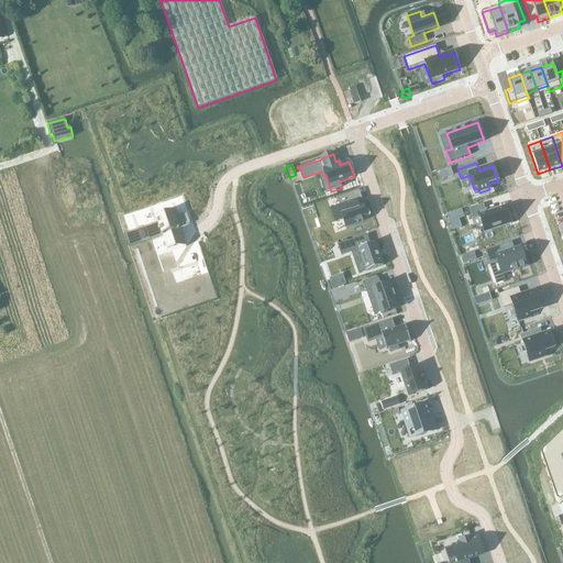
[(453,176),(451,168),(437,173),(440,180),(453,176)]
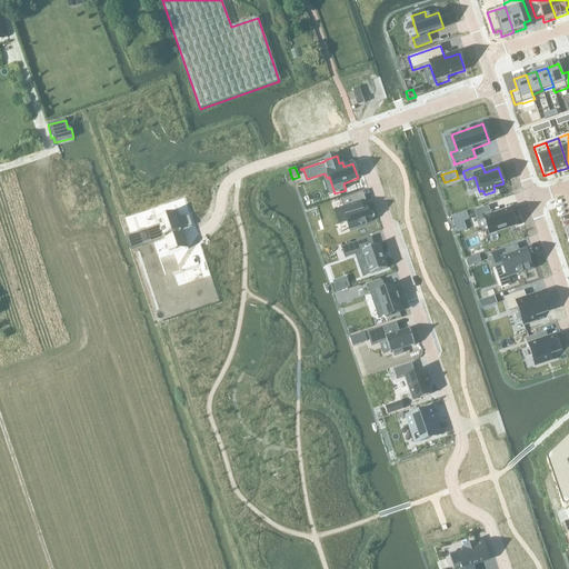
[(343,208),(333,211),(335,212),(337,211),(341,223),(343,222),(347,221),(349,229),(372,221),(367,206),(362,207),(358,195),(341,200),(343,208)]
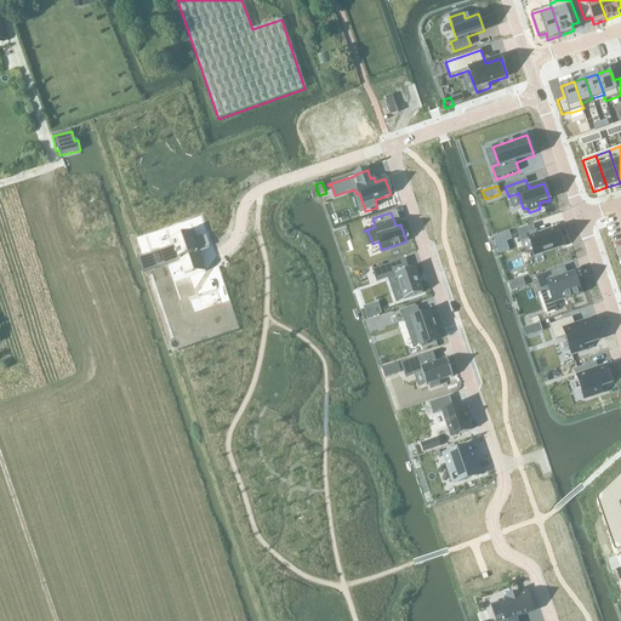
[(533,226),(518,232),(522,243),(529,240),(535,257),(563,248),(557,229),(539,235),(537,233),(535,233),(533,226)]
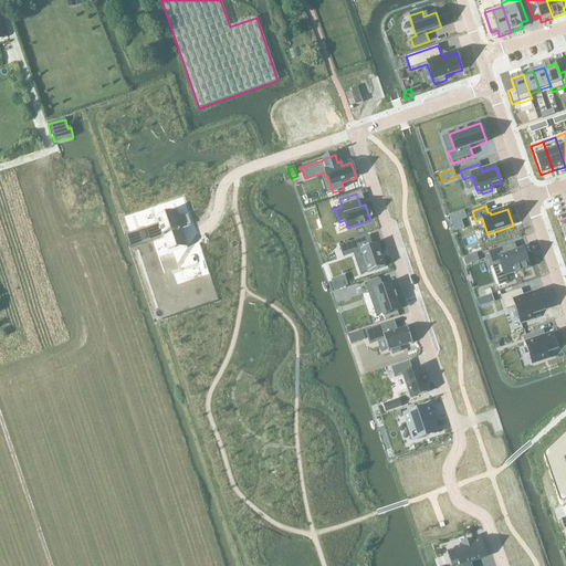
[(159,223),(147,228),(150,239),(163,234),(168,249),(186,243),(175,211),(157,217),(159,223)]
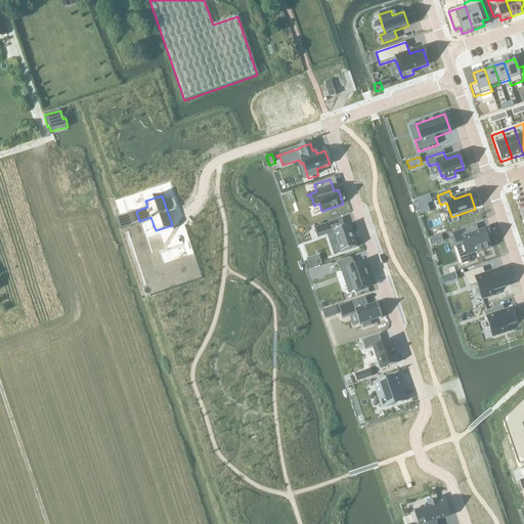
[(427,204),(431,203),(429,195),(417,200),(422,215),(429,212),(427,204)]
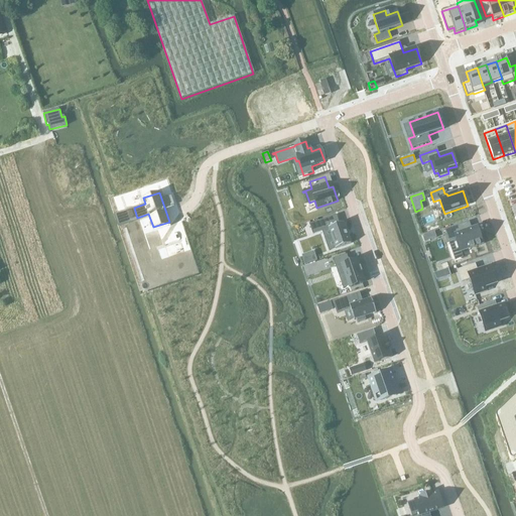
[(337,216),(309,225),(313,235),(323,232),(329,230),(336,249),(352,244),(344,223),(340,225),(337,216)]
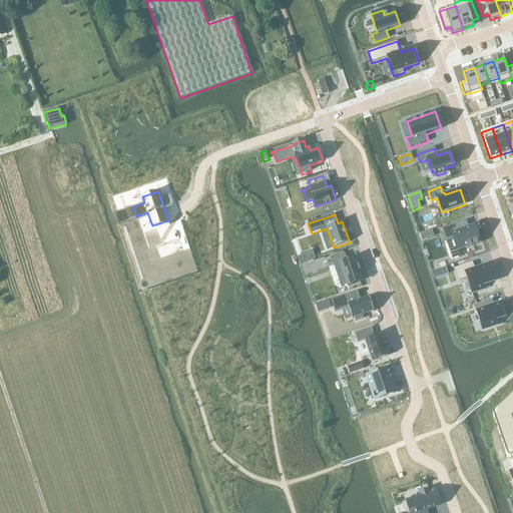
[(467,220),(442,229),(443,229),(447,241),(453,238),(458,250),(480,242),(475,226),(469,228),(467,220)]
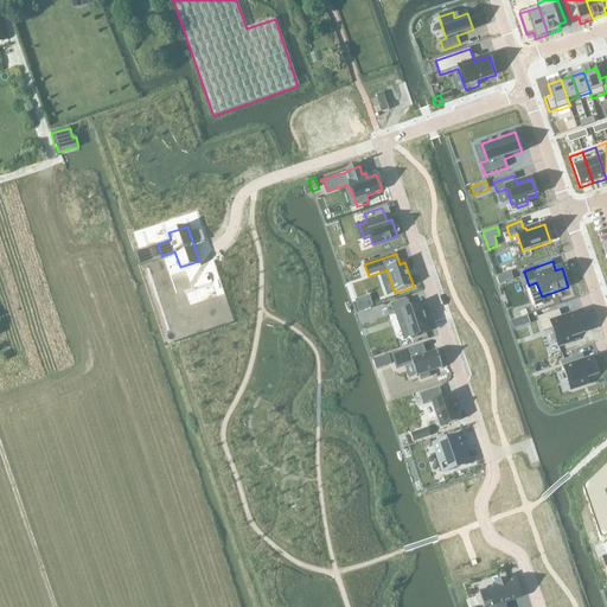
[(215,285),(196,292),(200,304),(219,296),(215,285)]
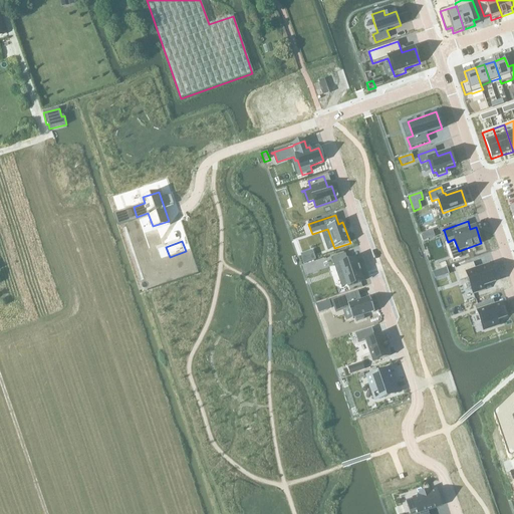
[(312,251),(301,255),(304,264),(315,260),(312,251)]
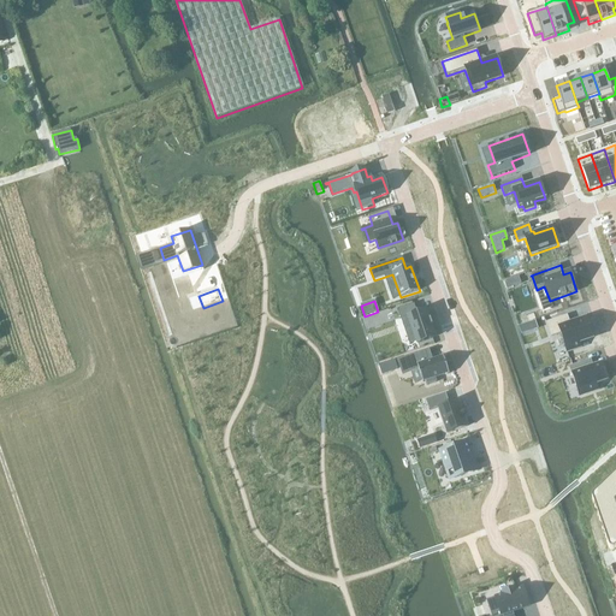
[(414,304),(397,311),(398,311),(402,319),(403,319),(406,330),(413,327),(418,343),(436,338),(431,326),(433,325),(431,319),(430,319),(426,311),(418,313),(414,304)]
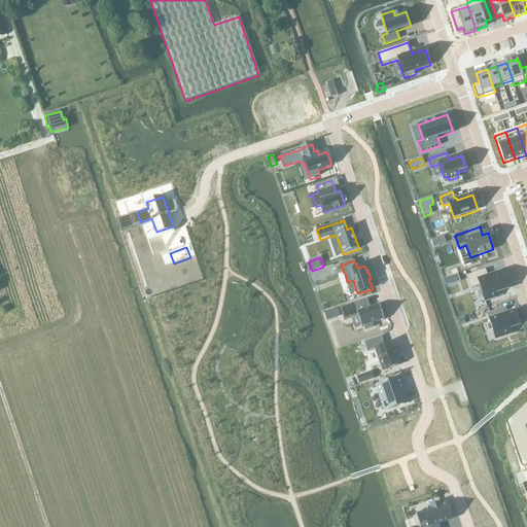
[(485,271),(467,276),(471,288),(480,285),(485,302),(497,297),(495,293),(506,289),(501,274),(488,278),(485,271)]
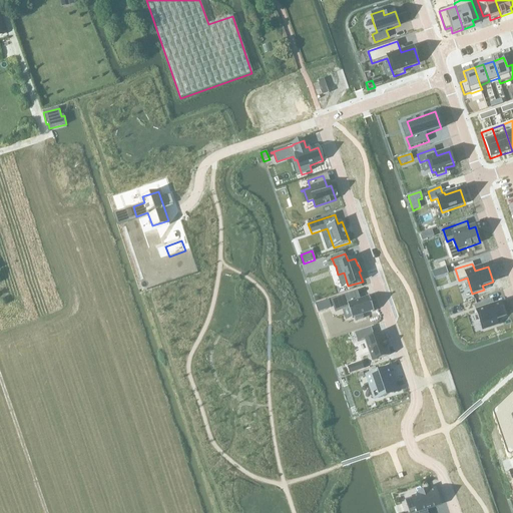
[(448,274),(445,268),(432,272),(434,279),(448,274)]
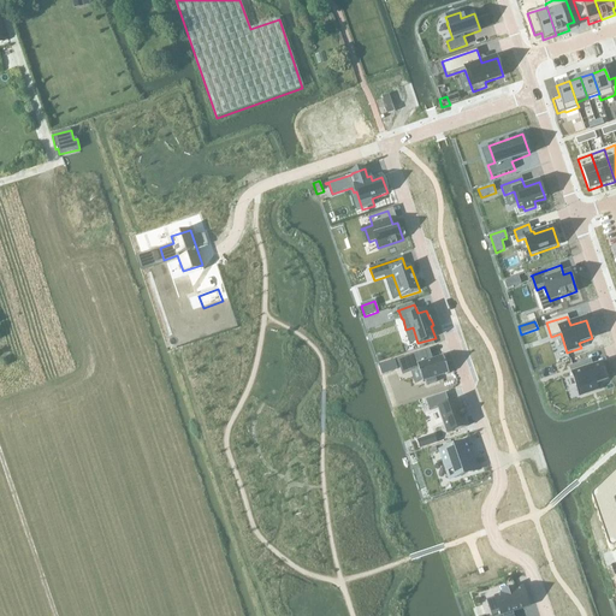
[(426,351),(398,361),(403,375),(419,369),(424,383),(425,381),(427,386),(437,383),(436,378),(449,373),(443,356),(430,361),(426,351)]
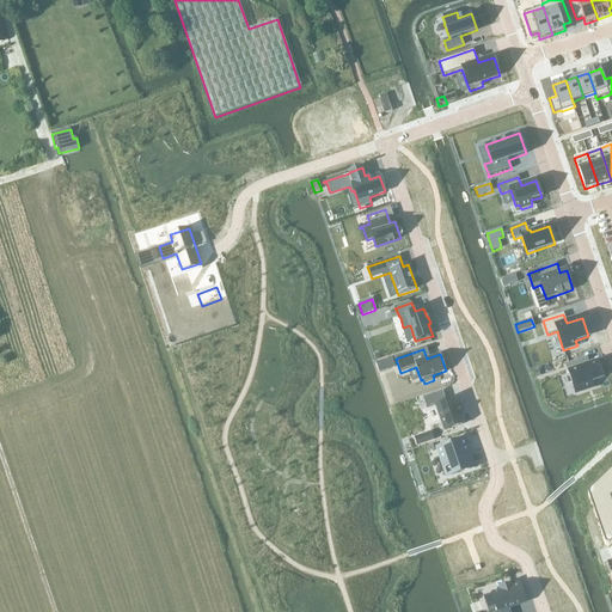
[(583,359),(567,365),(569,372),(568,372),(574,389),(576,393),(585,391),(594,387),(593,381),(604,378),(598,362),(589,365),(586,366),(583,359)]
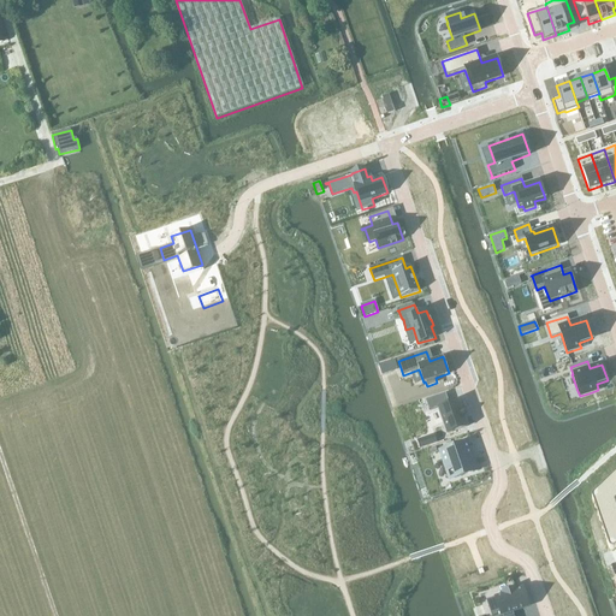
[(392,372),(389,362),(379,366),(383,375),(392,372)]
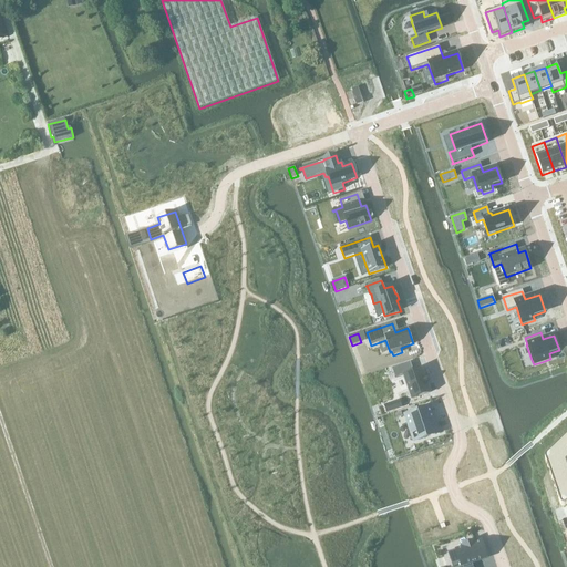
[(411,363),(394,369),(398,378),(404,375),(412,399),(431,393),(428,385),(429,384),(425,377),(422,369),(413,372),(411,363)]
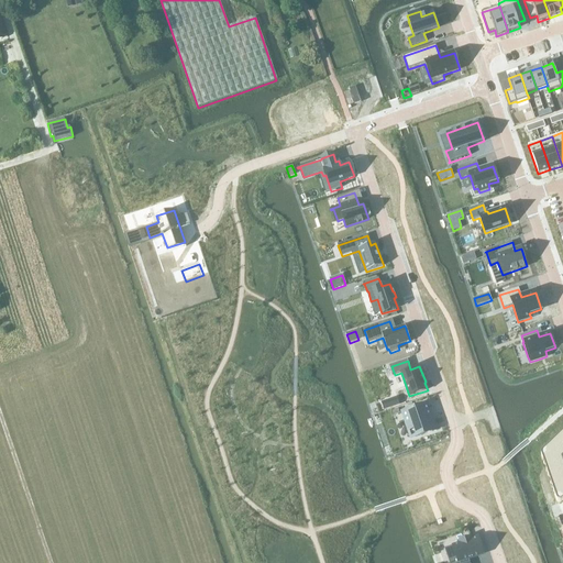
[(399,405),(397,398),(389,400),(392,407),(399,405)]
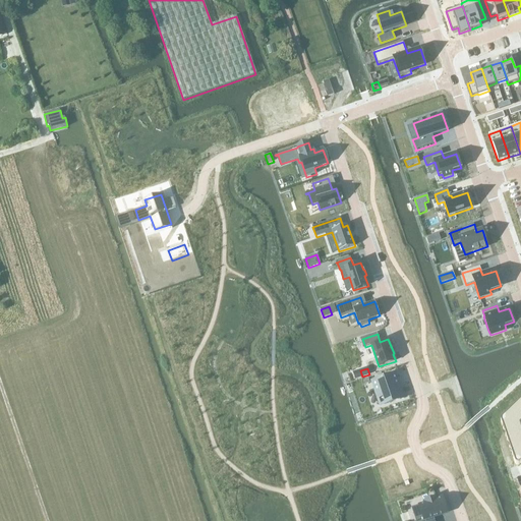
[(396,373),(371,382),(381,406),(404,398),(396,373)]
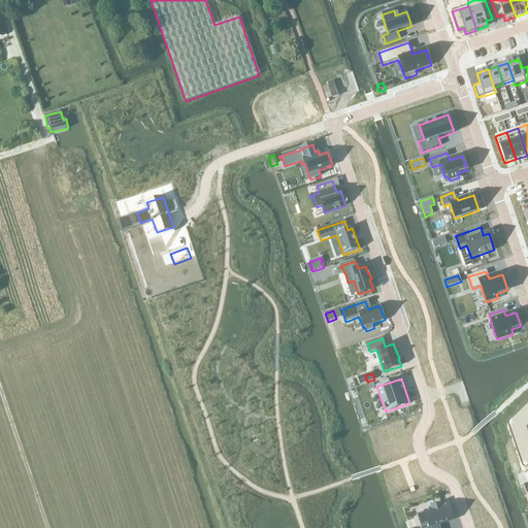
[(527,406),(507,427),(506,429),(520,467),(527,464),(527,406)]
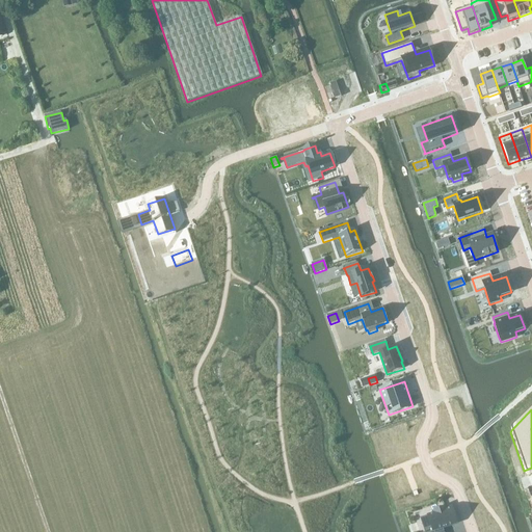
[(432,529),(424,531),(444,531),(443,529),(456,524),(454,517),(451,508),(445,510),(444,508),(434,511),(434,513),(428,515),(432,529)]
